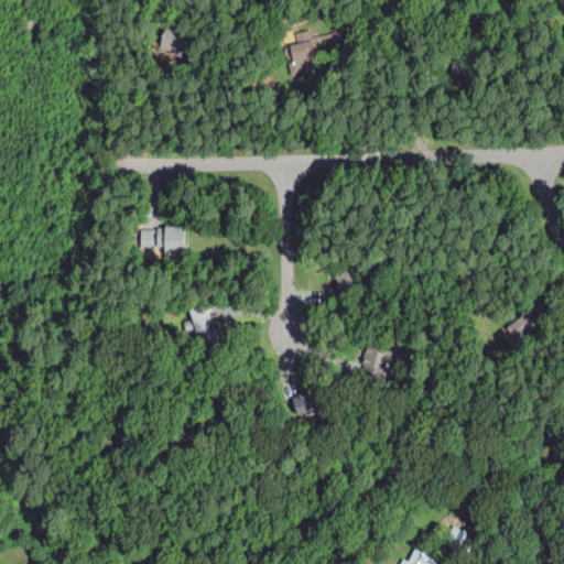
[(528,26),(525,17),(535,15),(538,24),(528,26)]
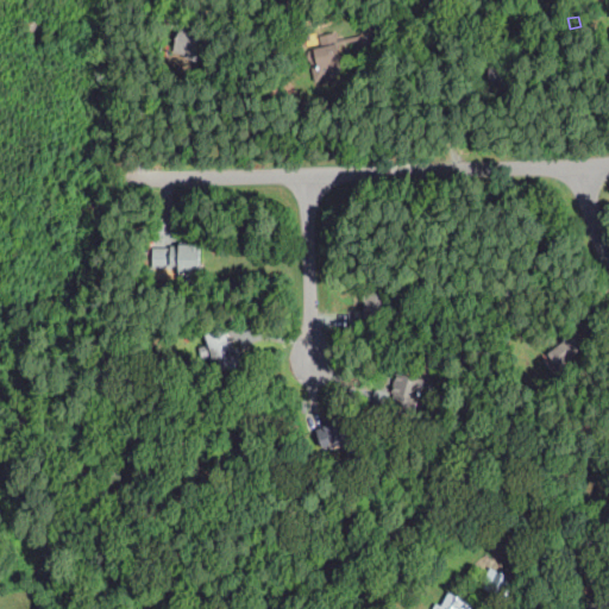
[(201,63),(188,58),(189,52),(175,48),(182,22),(195,25),(193,35),(208,39),(201,63)]
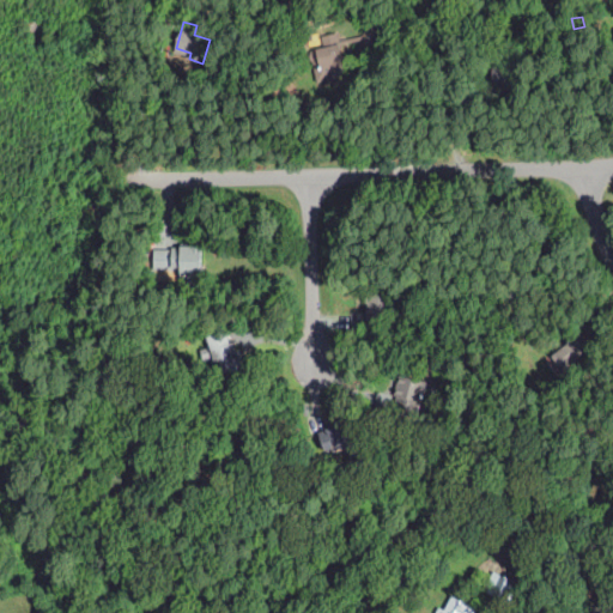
[(382,50),(360,46),(368,22),(388,26),(382,50)]
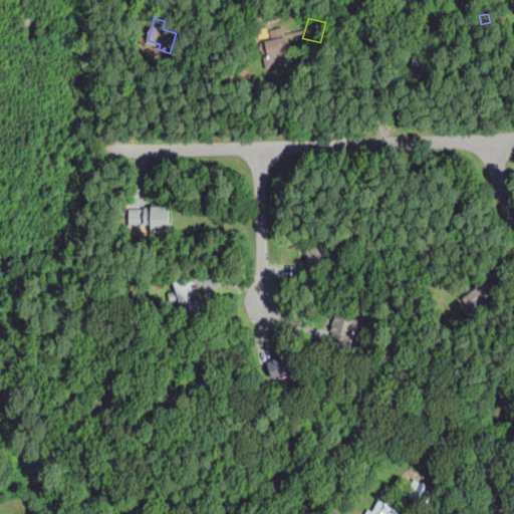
[(238,42),(230,42),(231,28),(238,28),(238,42)]
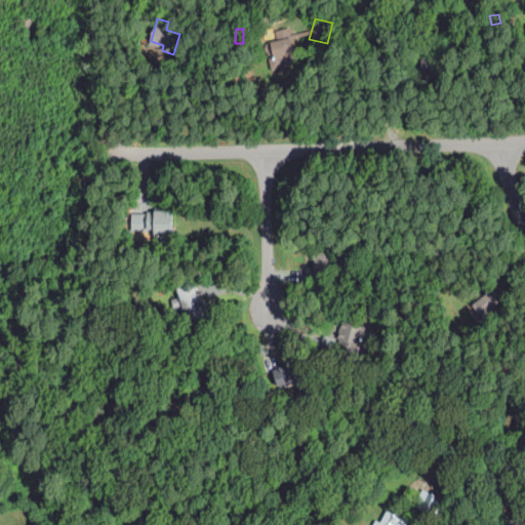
[(273,71),(272,67),(267,44),(292,38),(295,49),(298,64),(273,71)]
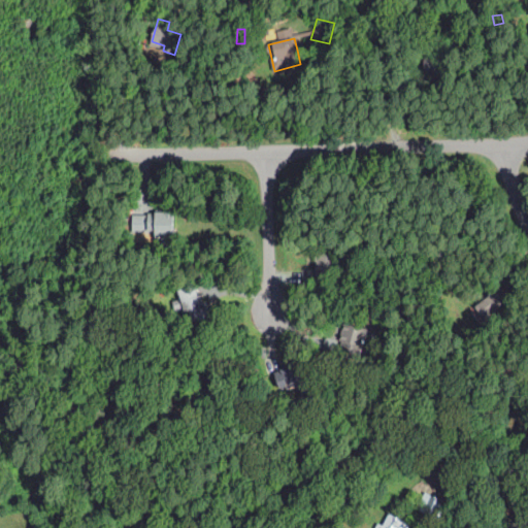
[(174,245),(156,244),(156,232),(149,232),(149,220),(156,220),(156,211),(165,211),(165,209),(175,209),(174,245)]
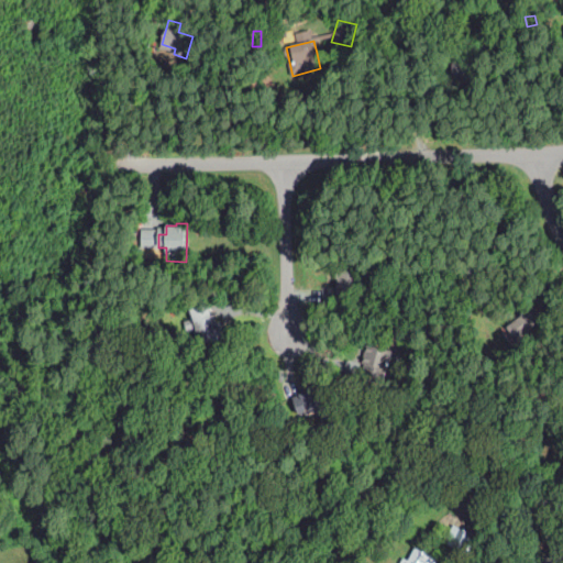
[(356,298),(338,296),(340,279),(337,278),(338,267),(365,269),(364,282),(359,280),(356,298)]
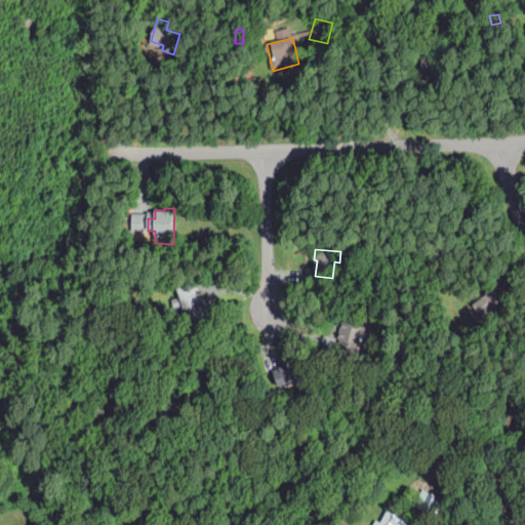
[(188,321),(183,305),(178,306),(176,298),(179,297),(177,292),(198,285),(201,294),(203,293),(209,314),(188,321)]
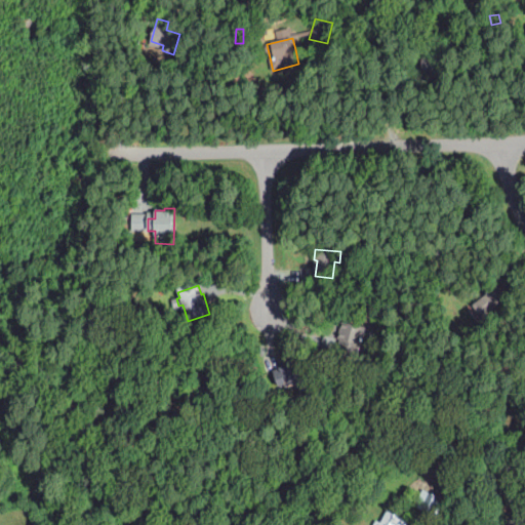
[(484,320),(483,318),(473,305),(495,288),(503,299),(505,300),(495,308),(497,310),(484,320)]
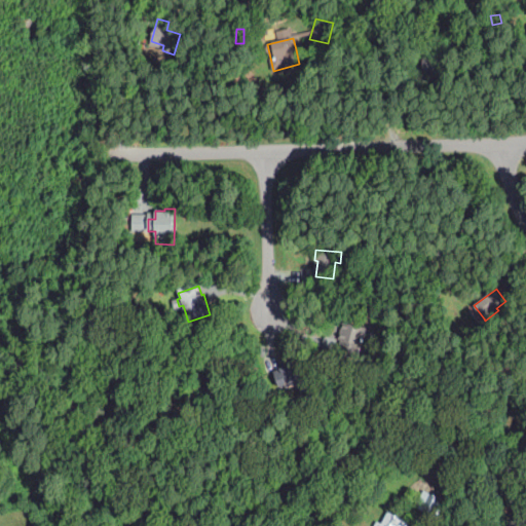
[(359,352),(339,348),(341,341),(339,340),(343,322),(368,328),(366,336),(364,336),(359,352)]
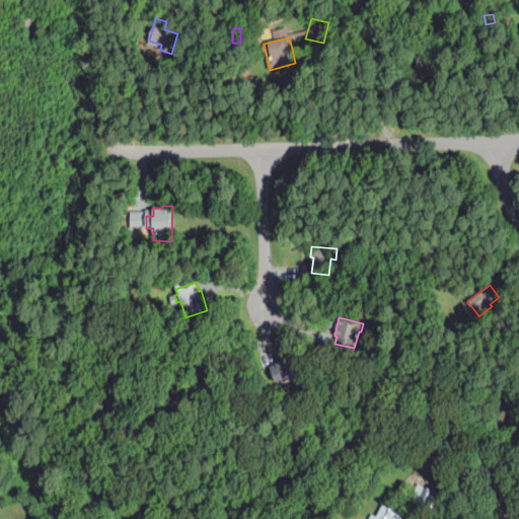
[(284,383),(283,380),(276,382),(270,366),(285,360),(284,359),(293,356),(304,385),(295,389),(292,380),(284,383)]
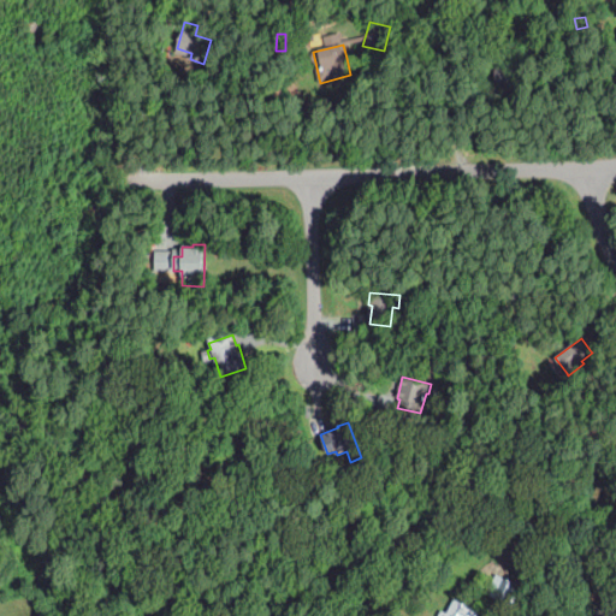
[(516,557),(510,555),(515,545),(521,549),(516,557)]
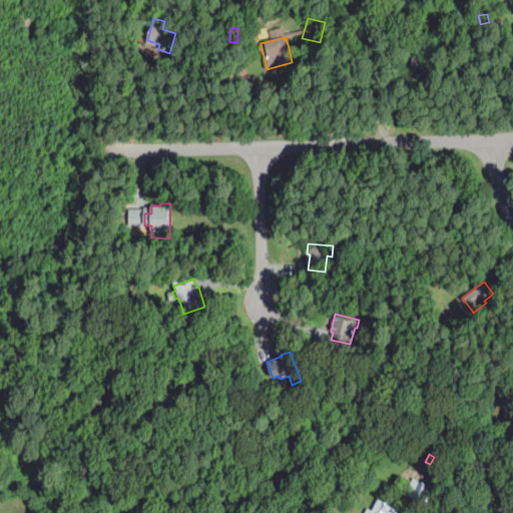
[(424,502),(407,494),(415,479),(432,487),(424,502)]
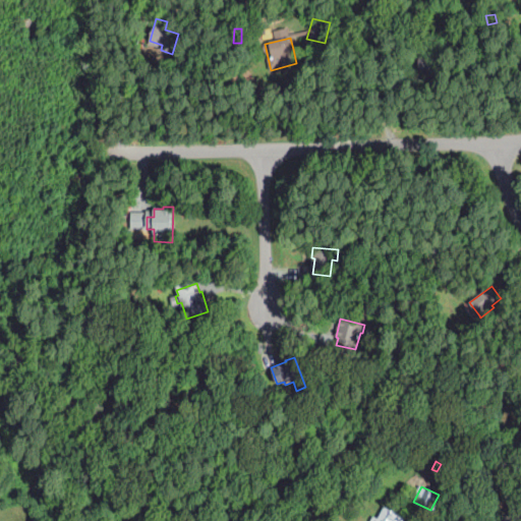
[(404,520),(371,520),(374,516),(379,518),(385,506),(406,517),(404,520)]
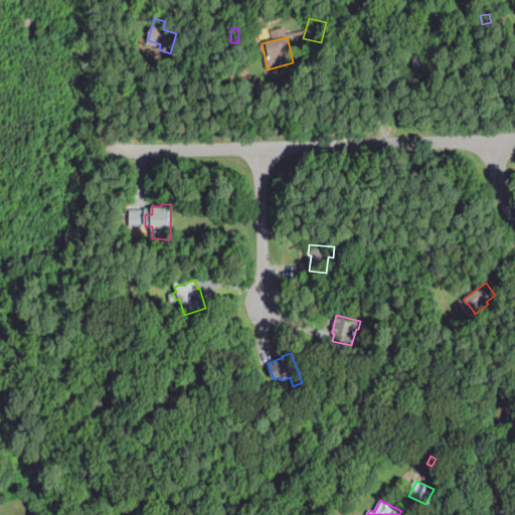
[(494,514),(494,513),(497,513),(497,504),(511,504),(511,502),(514,502),(514,514),(494,514)]
